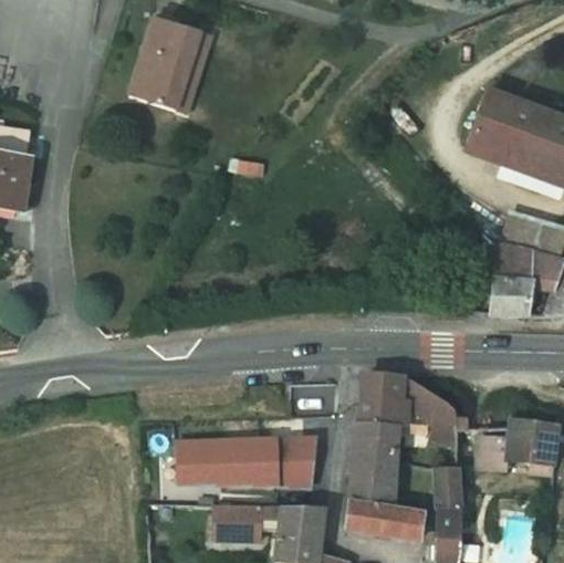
[(132,95),(178,110),(204,31),(156,17),(132,95)]
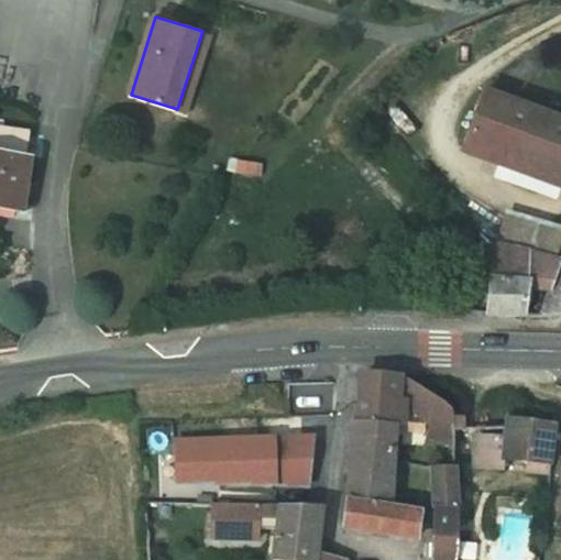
[(212,34),(202,31),(177,109),(188,112),(212,34)]
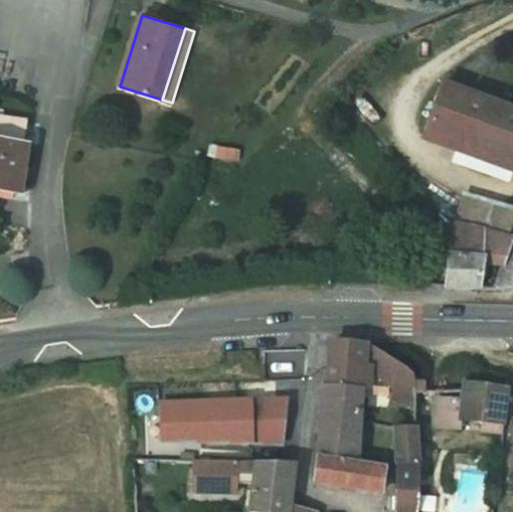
[(512,108),(446,82),(430,130),(512,160),(512,108)]
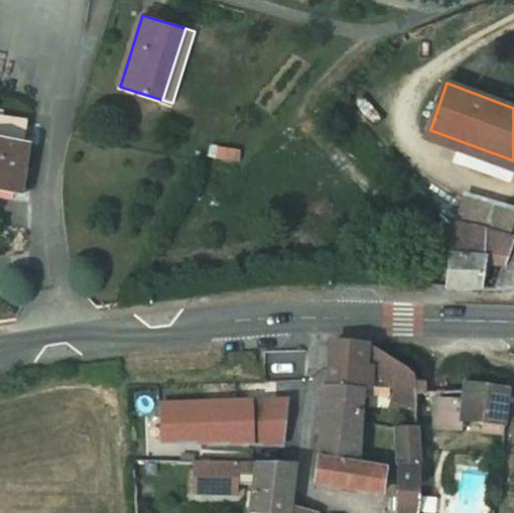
[(0,185),(21,189),(27,144),(26,144),(29,118),(0,113),(0,185)]
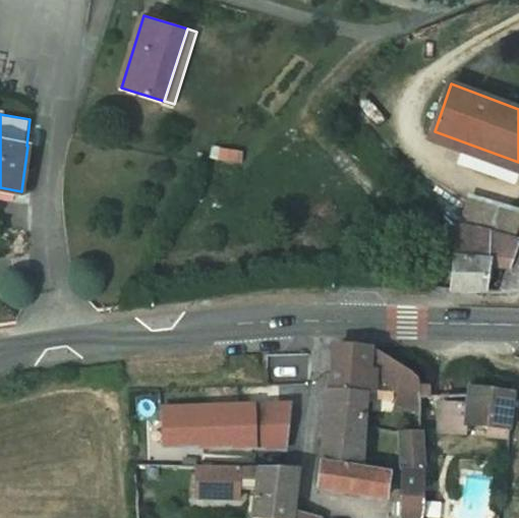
[(518,216),(468,199),(461,224),(492,231),(518,238),(518,216)]
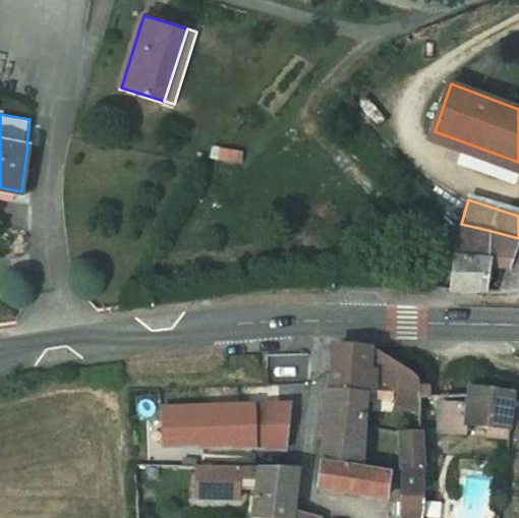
[(487,289),(492,259),(492,231),(461,224),(453,289),(487,289)]
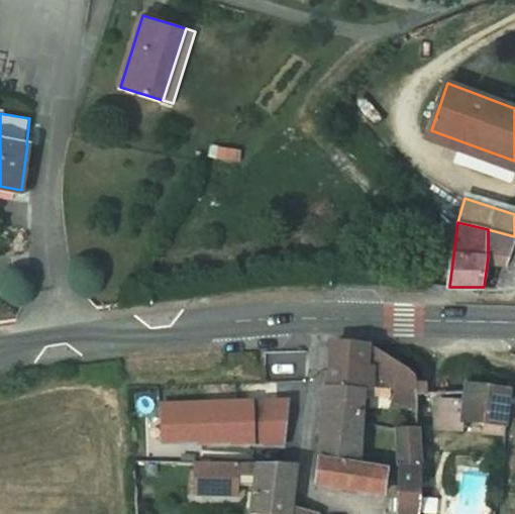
[(514,236),(488,229),(488,257),(508,264),(514,245),(514,236)]
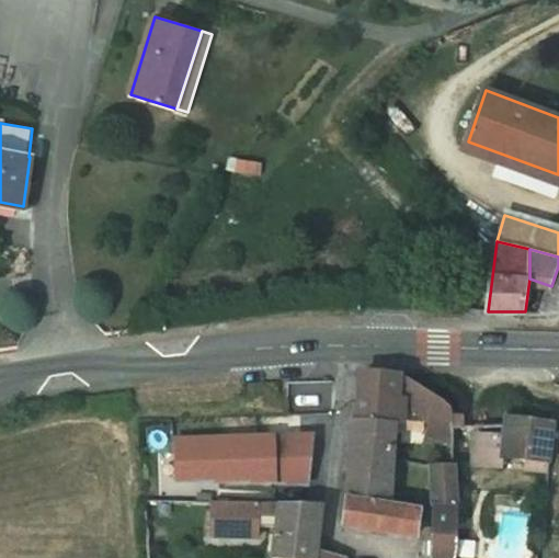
[(558,266),(551,286),(542,312),(558,311),(558,266)]
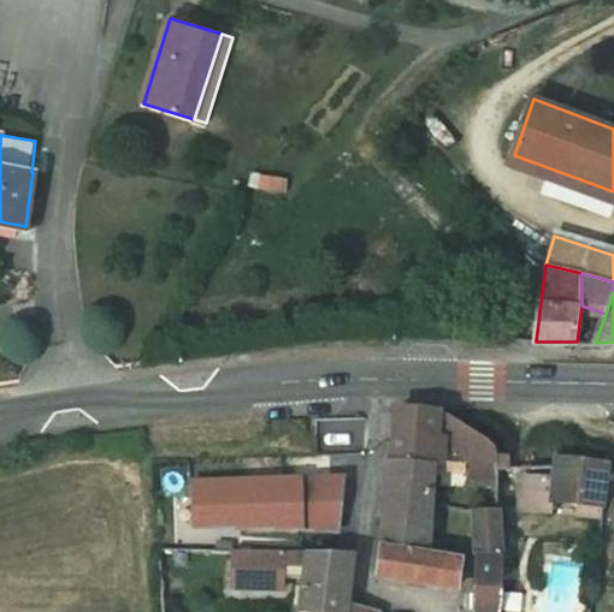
[(436,463),(438,432),(441,410),(403,406),(400,405),(396,434),(394,458),(436,463)]
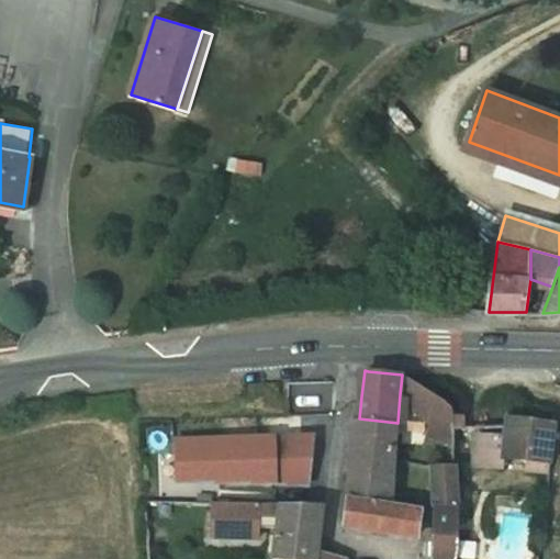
[(411,377),(402,375),(400,394),(405,397),(411,377)]
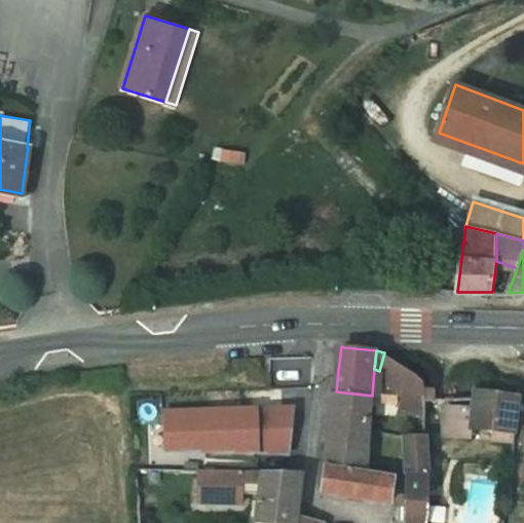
[(379,371),(378,373),(405,394),(424,380),(413,371),(407,367),(401,363),(390,356),(386,353),(384,352),(379,371)]
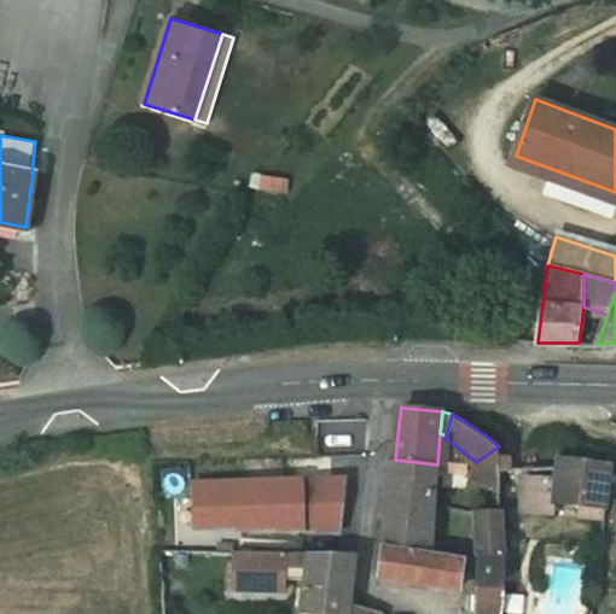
[(503,483),(501,460),(499,446),(476,462),(471,478),(503,483)]
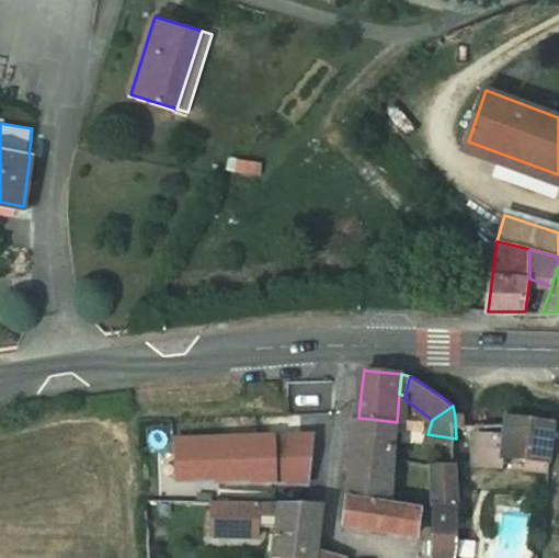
[(508,422),(506,434),(500,434),(478,432),(475,463),(504,465),(505,455),(529,457),(528,467),(547,469),(548,458),(551,459),(556,420),(509,413),(508,422)]
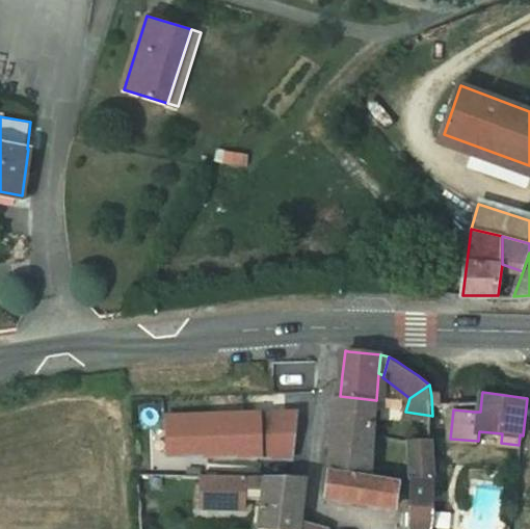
[(371,477),(374,424),(376,400),(340,396),(338,408),(336,431),(327,495),(353,499),(396,506),(399,482),(371,477)]
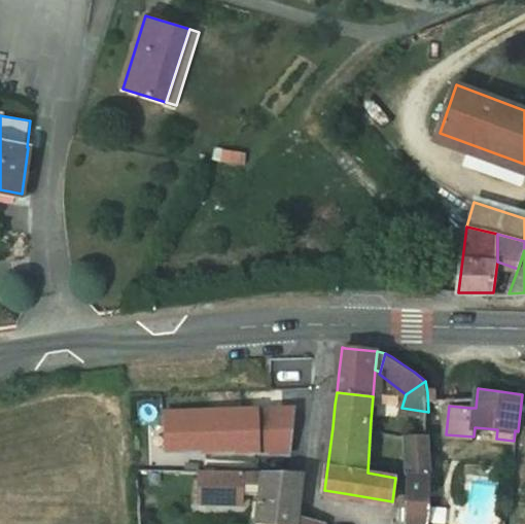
[(290,427),(290,407),(162,404),(162,448),(289,450),(290,427)]
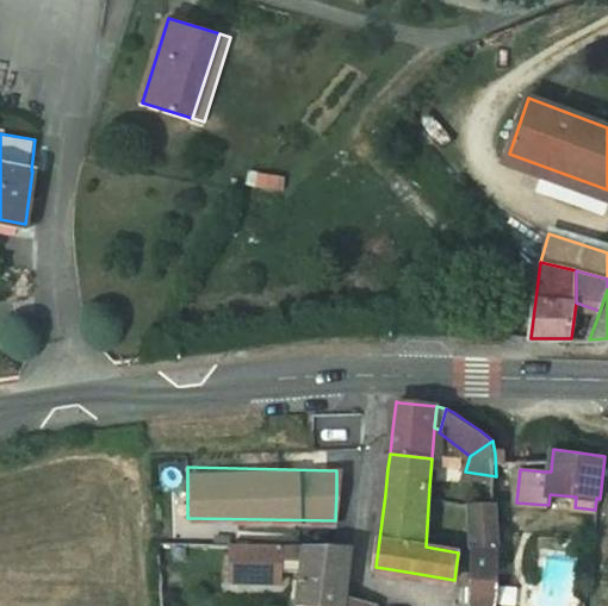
[(496,605),(501,594),(500,564),(500,550),(498,529),(497,514),(496,501),(471,503),(472,525),(472,556),(471,583),(470,600),(471,604),(472,605),(473,605),(496,605)]
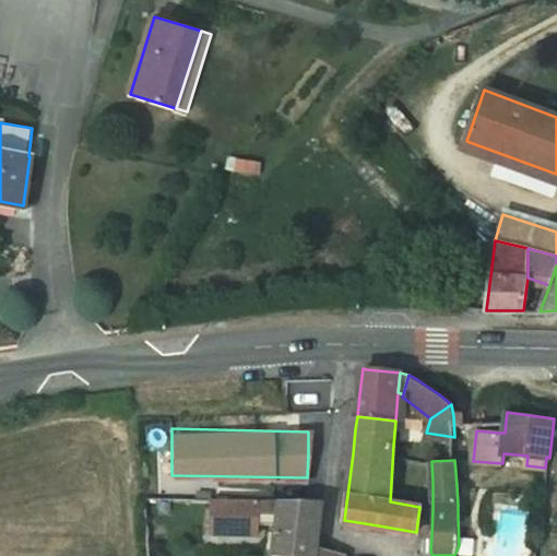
[(213,532),(259,533),(259,498),(213,497),(213,532)]
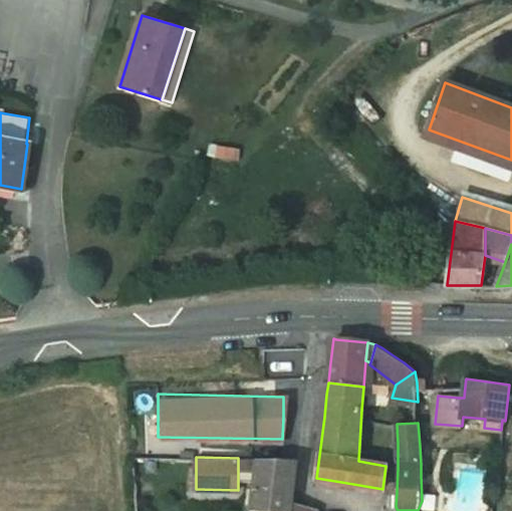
[(302,510),(303,504),(292,501),(295,479),(297,460),(257,459),(251,509),(266,510),(265,510),(302,510)]
